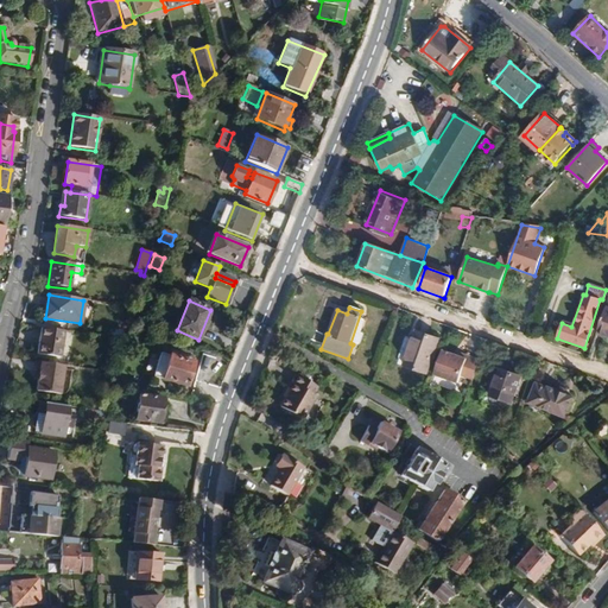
[(607,337),(607,309),(605,308),(596,334),(607,337)]
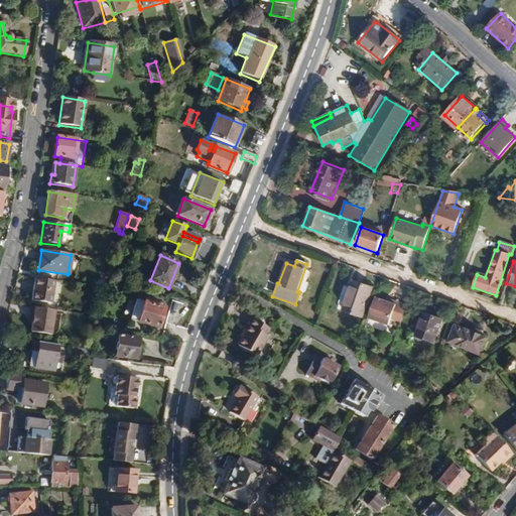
[(305,293),(308,284),(307,281),(310,271),(305,269),(298,290),(300,291),(305,293)]
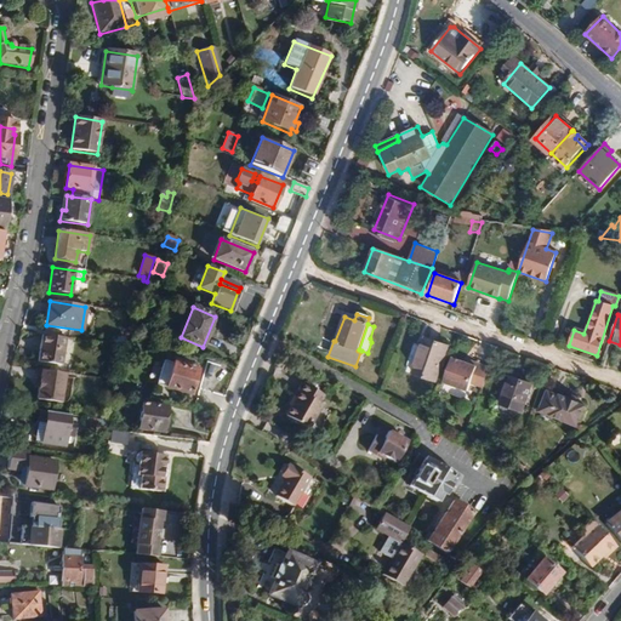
[(62,366),(66,339),(41,335),(38,363),(62,366)]
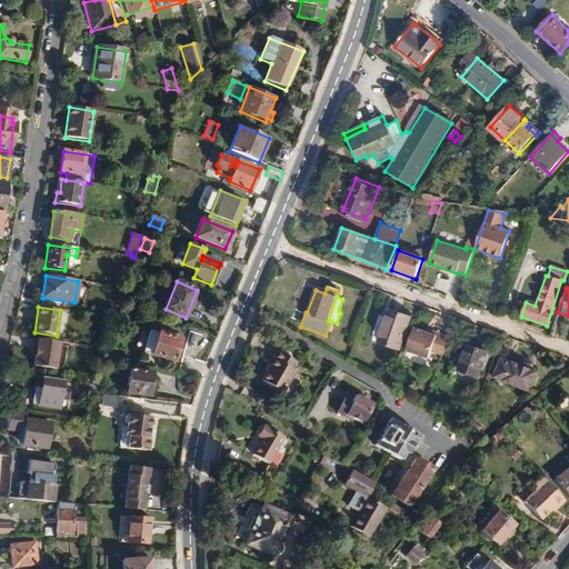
[(399,350),(410,318),(388,310),(377,341),(399,350)]
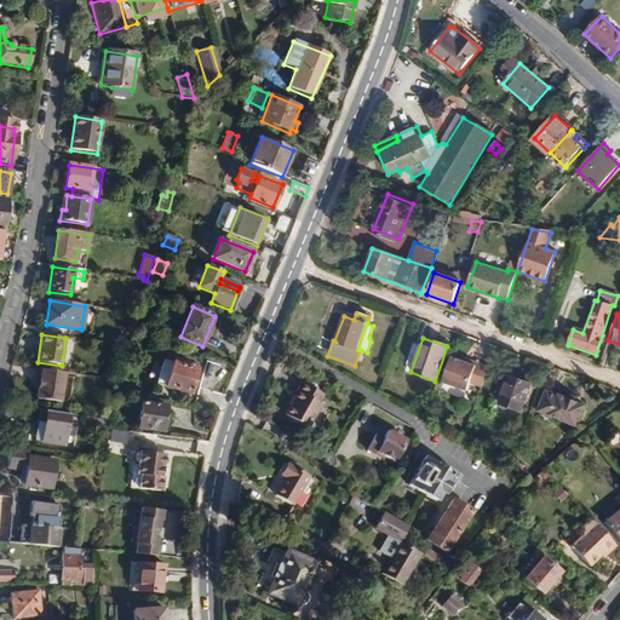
[(488,367),(466,359),(465,362),(451,357),(449,357),(441,382),(465,390),(469,383),(481,388),(488,367)]
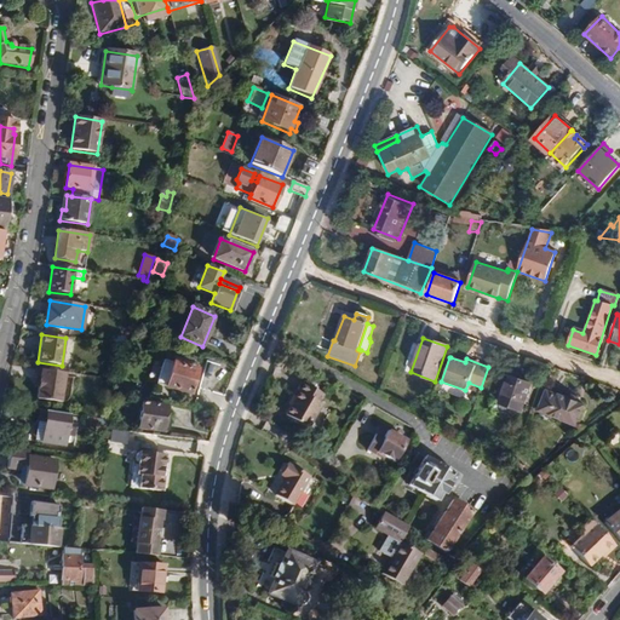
[(190,395),(197,372),(188,368),(189,366),(179,363),(179,366),(164,361),(156,384),(190,395)]
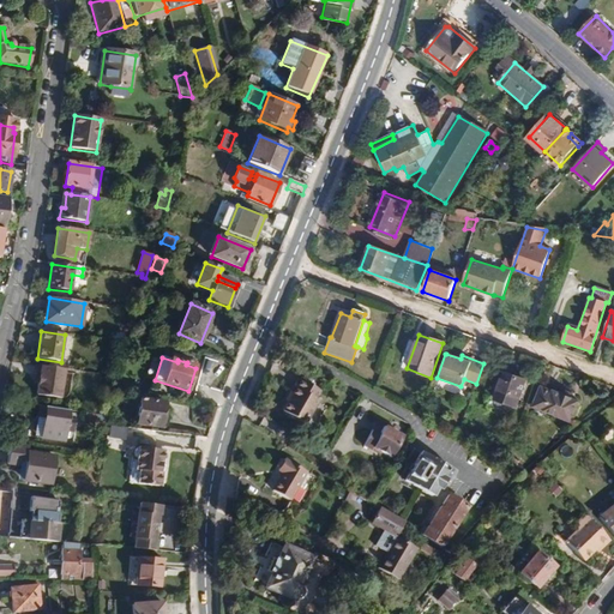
[(61,399),(65,371),(36,366),(35,377),(40,377),(40,385),(38,396),(61,399)]
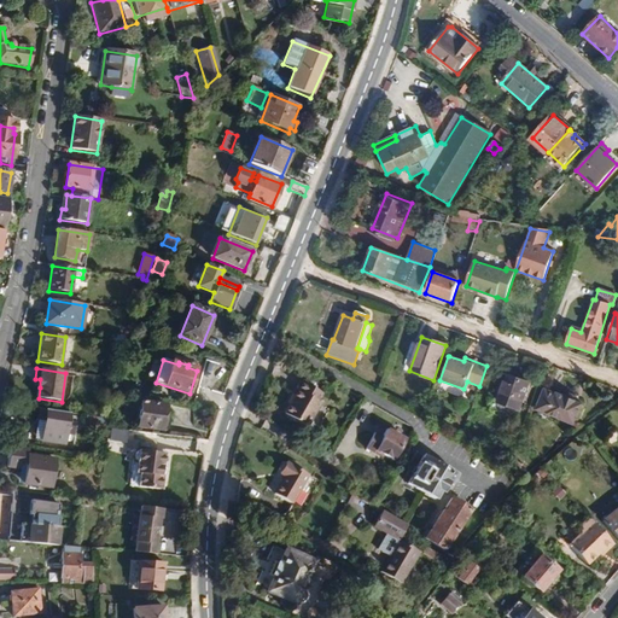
[(519,412),(530,384),(507,374),(496,403),(519,412)]
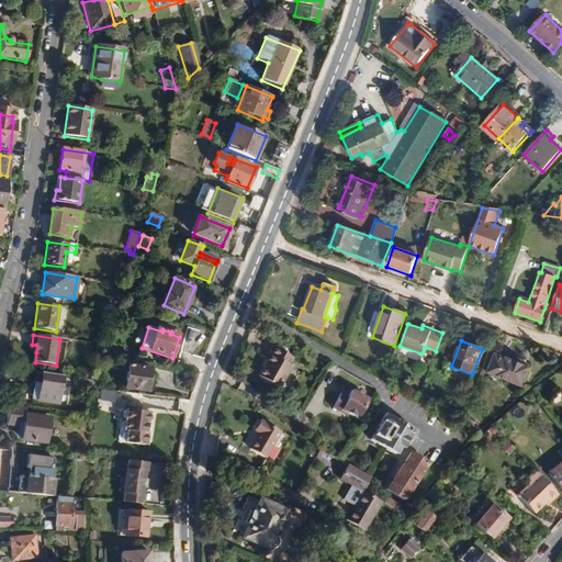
[(280,389),(292,368),(289,367),(293,359),(272,347),(259,368),(261,370),(257,377),(280,389)]
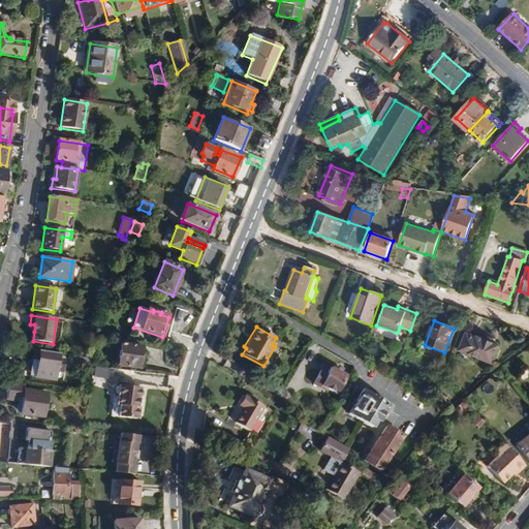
[(492,365),(499,346),(466,333),(459,351),(492,365)]
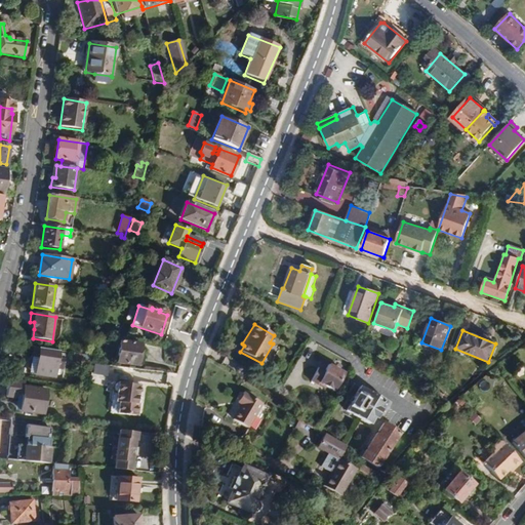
[(136,367),(139,344),(118,341),(116,364),(136,367)]
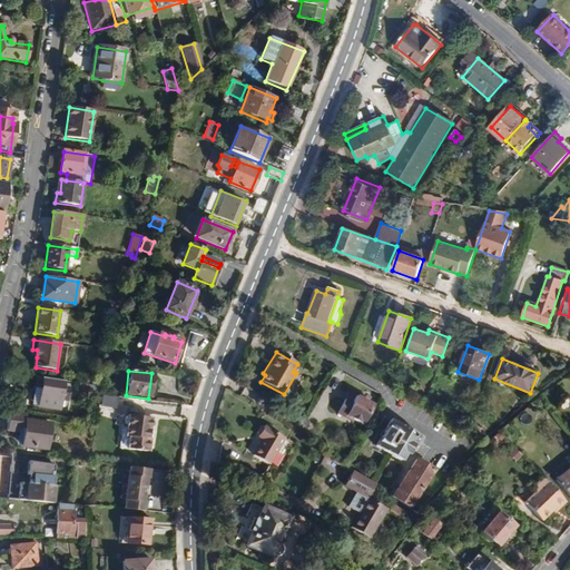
[(0,384),(17,387),(19,375),(2,373),(0,381),(0,384)]
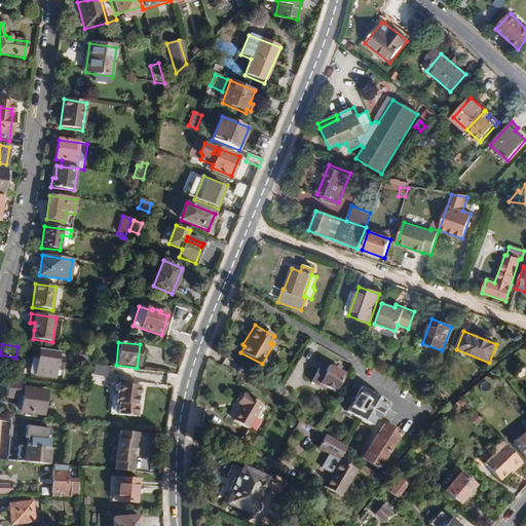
[(57,360),(58,352),(32,348),(31,359),(37,359),(35,376),(53,378),(54,371),(57,360)]
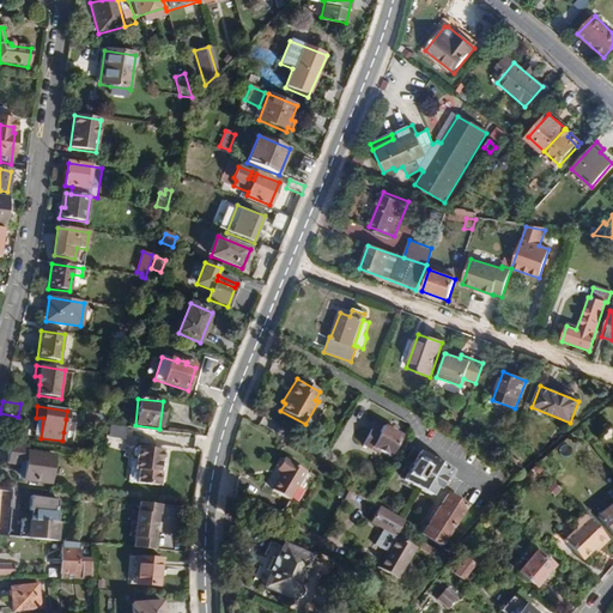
[(110,428),(113,418),(84,413),(84,423),(110,428)]
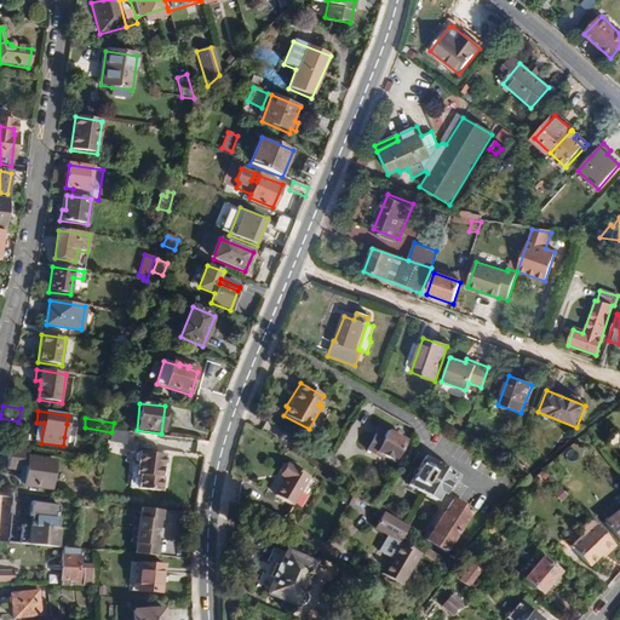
[(41,443),(44,423),(36,423),(34,441),(41,443)]
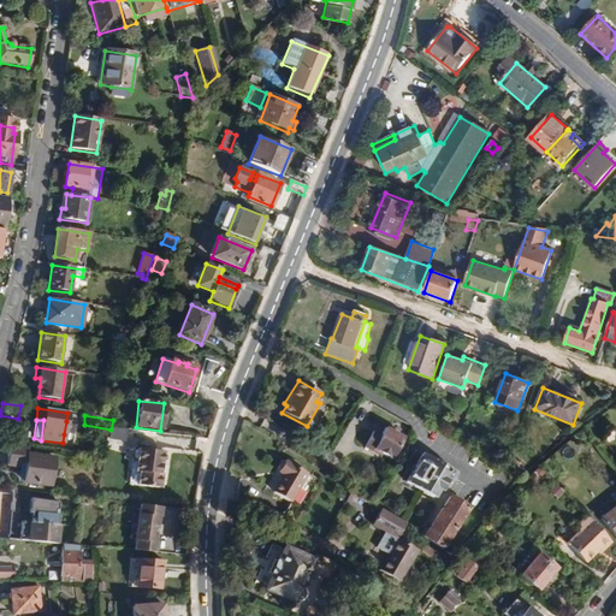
[(72,437),(75,422),(66,421),(64,434),(72,437)]
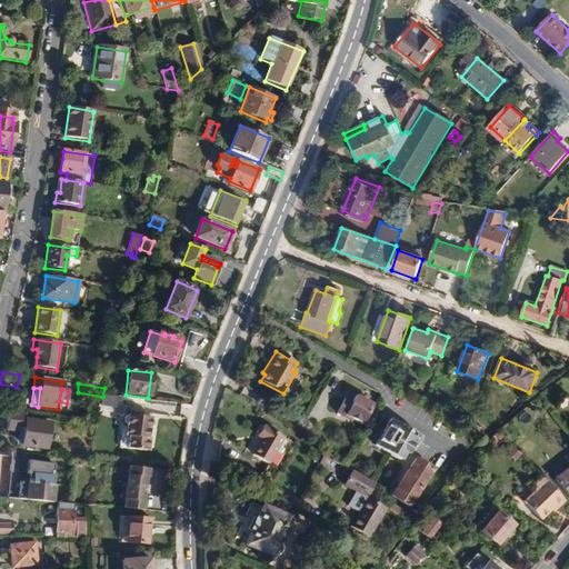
[(361,425),(372,405),(356,396),(352,402),(345,399),(336,415),(350,423),(352,420),(361,425)]
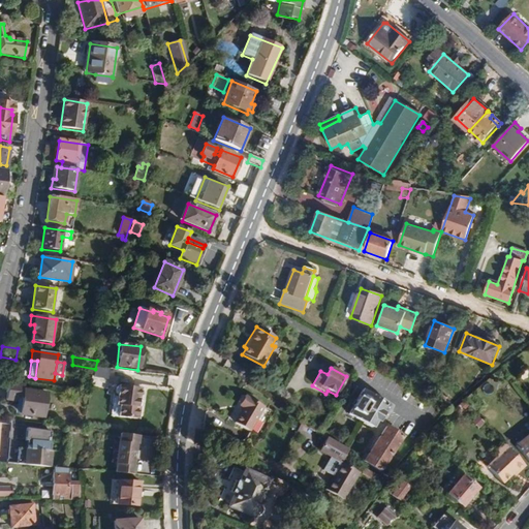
[(43,418),(45,394),(23,391),(24,384),(7,381),(4,400),(20,402),(19,405),(21,405),(20,415),(43,418)]
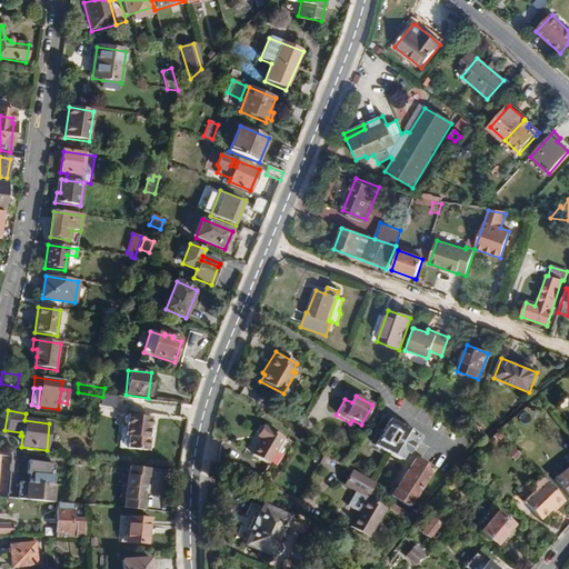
[(151,430),(152,418),(128,416),(125,418),(125,425),(127,428),(126,437),(129,437),(128,450),(133,450),(148,451),(150,450),(151,442),(149,440),(150,430),(151,430)]
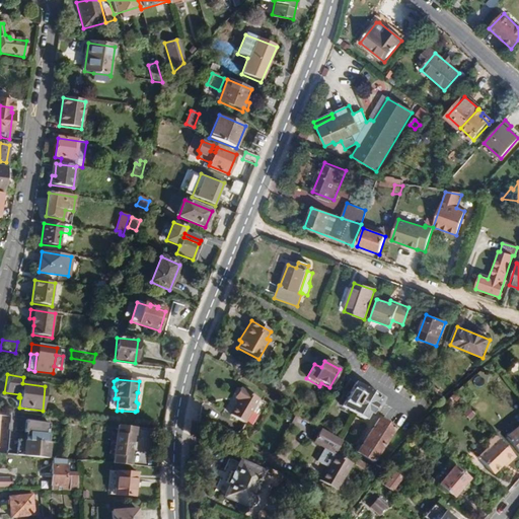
[(378,409),(383,398),(355,382),(341,406),(364,421),(369,414),(371,415),(375,406),(378,409)]
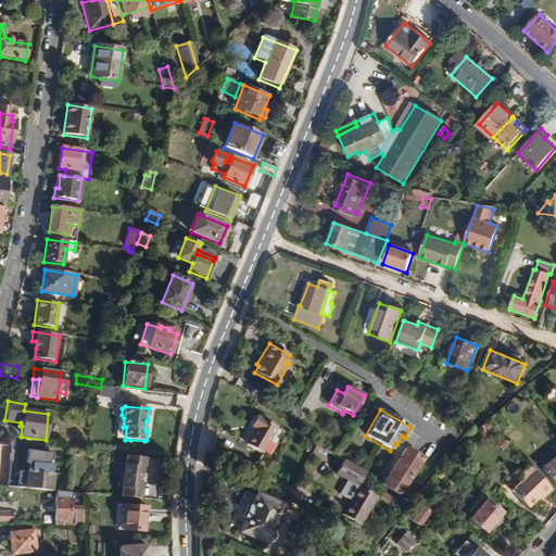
[(470,418),(463,413),(457,418),(466,425),(470,418)]
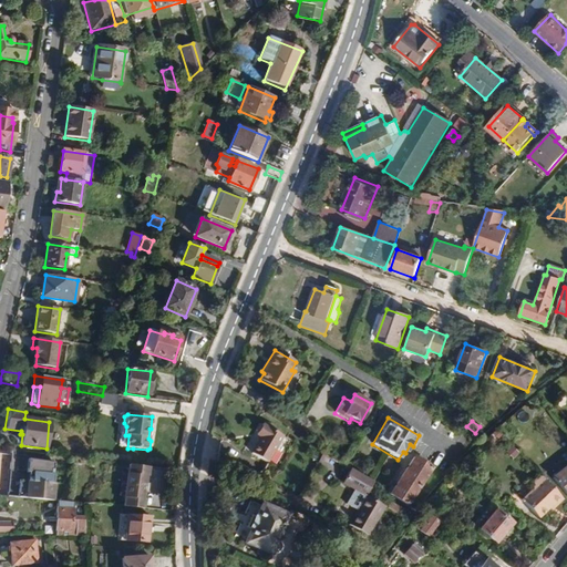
[(127,449),(129,435),(125,435),(126,426),(124,423),(122,423),(119,447),(127,449)]
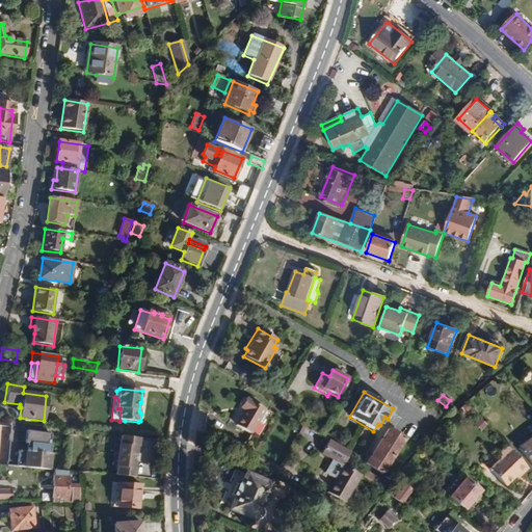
[(251,434),(266,408),(246,397),(239,408),(243,410),(235,425),(251,434)]
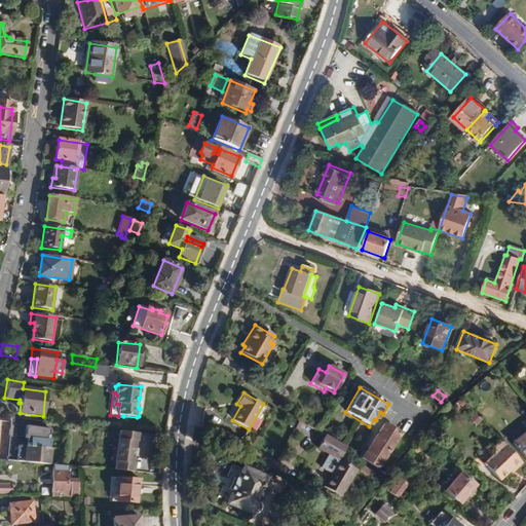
[(474,414),(468,420),(477,425),(481,419),(474,414)]
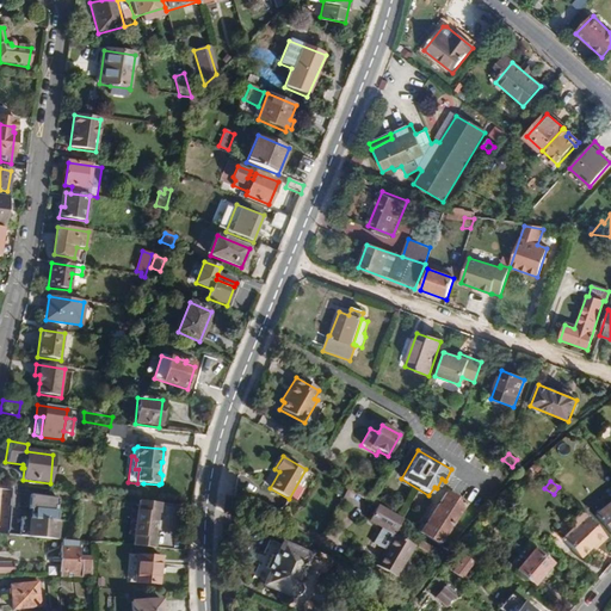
[(57,512),(59,499),(30,495),(12,492),(8,536),(57,541),(59,522),(55,522),(56,512),(57,512)]
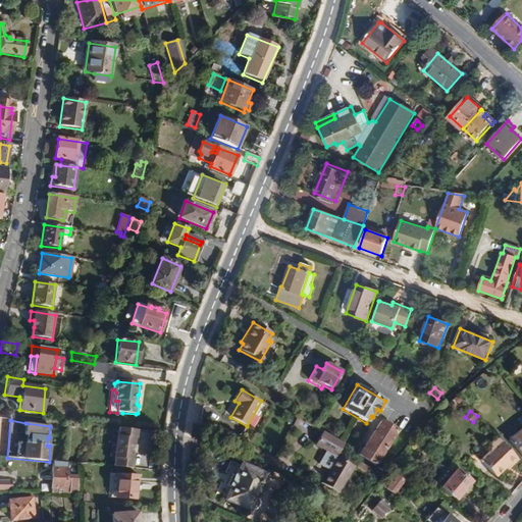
[(375,466),(397,431),(380,421),(358,455),(375,466)]
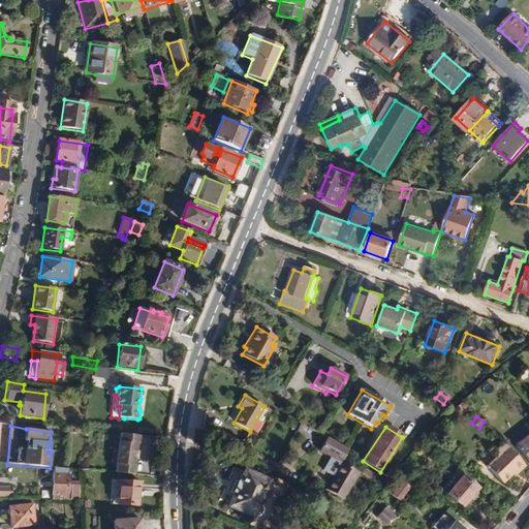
[(133,466),(136,444),(138,444),(138,436),(120,434),(119,442),(118,442),(115,465),(117,465),(116,474),(133,475),(134,467),(133,466)]
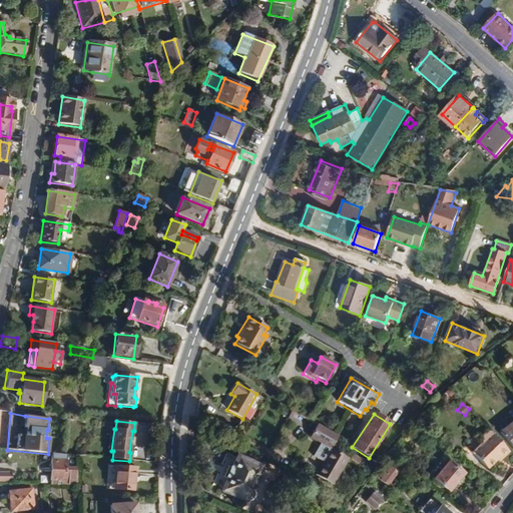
[(512,421),(500,431),(512,448),(512,421)]
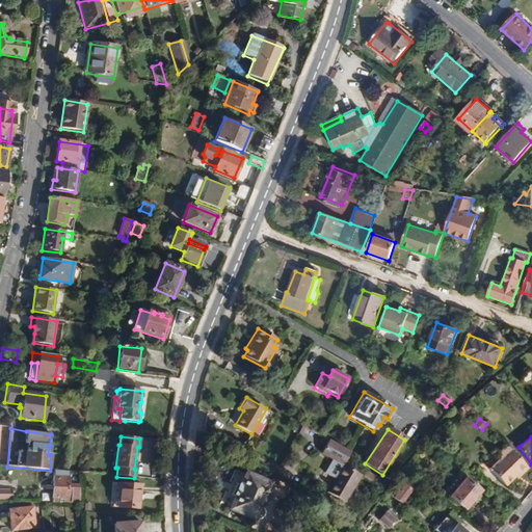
[(345,503),(361,476),(342,466),(350,453),(328,440),(321,454),(331,459),(324,473),(335,479),(326,491),(345,503)]
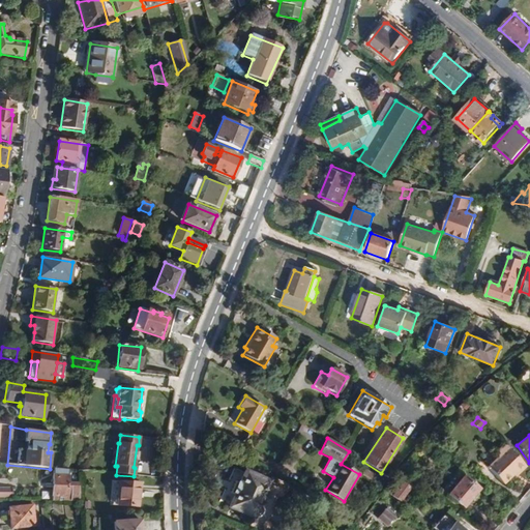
[(526,467),(503,444),(493,454),(496,459),(487,467),(503,484),(512,475),(514,477),(526,467)]
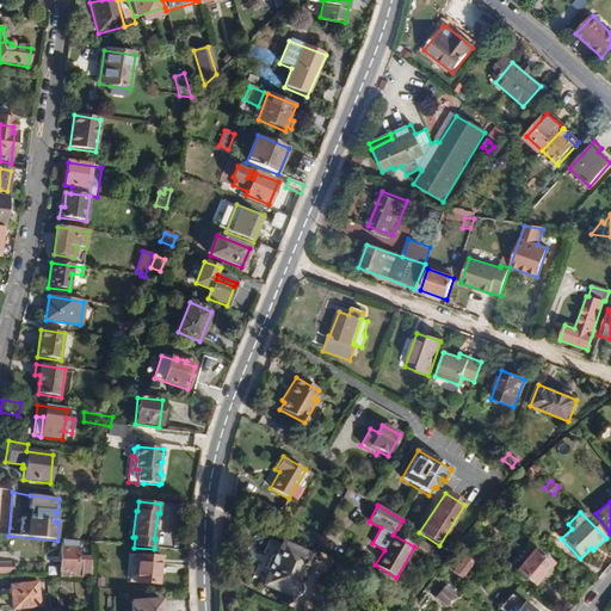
[(471,538),(480,529),(475,524),(467,534),(471,538)]
